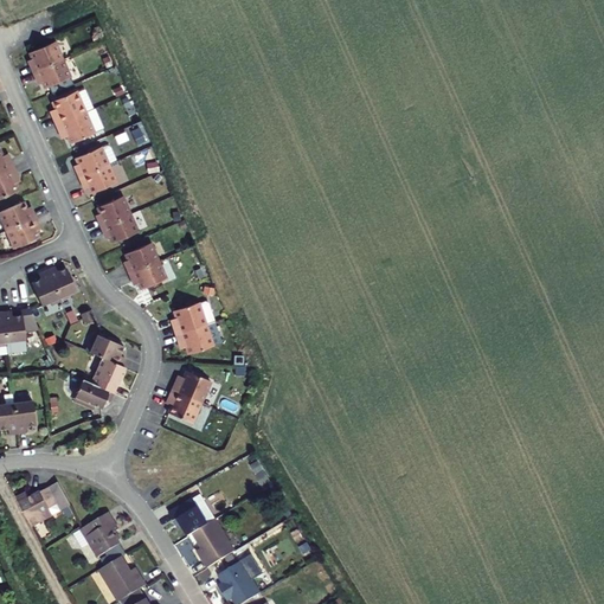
[(36,63),(31,65),(34,74),(64,60),(55,39),(31,50),(33,57),(36,63)]
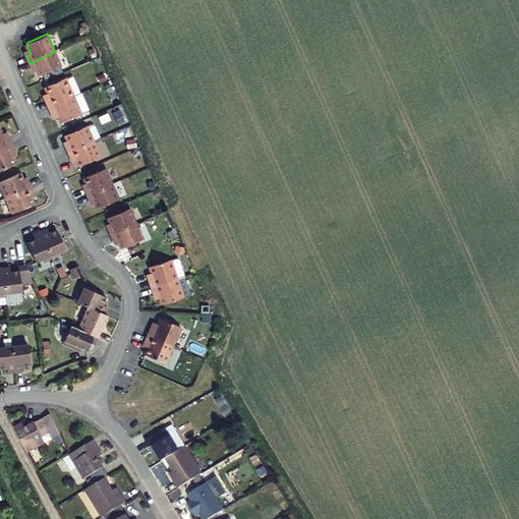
[(42,79),(63,70),(55,52),(30,63),(33,70),(37,69),(40,73),(42,79)]
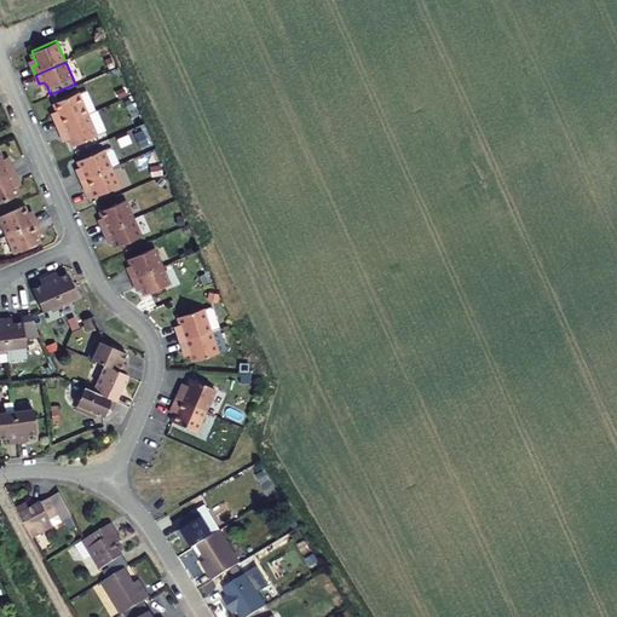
[(55,120),(58,128),(88,115),(79,93),(55,104),(57,111),(59,117),(55,120)]
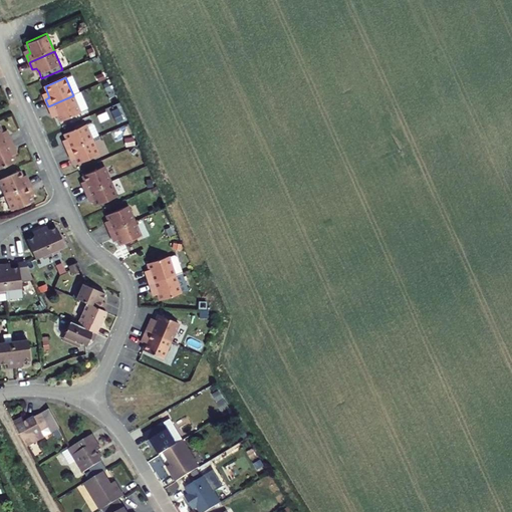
[(86,107),(80,92),(73,95),(80,110),(86,107)]
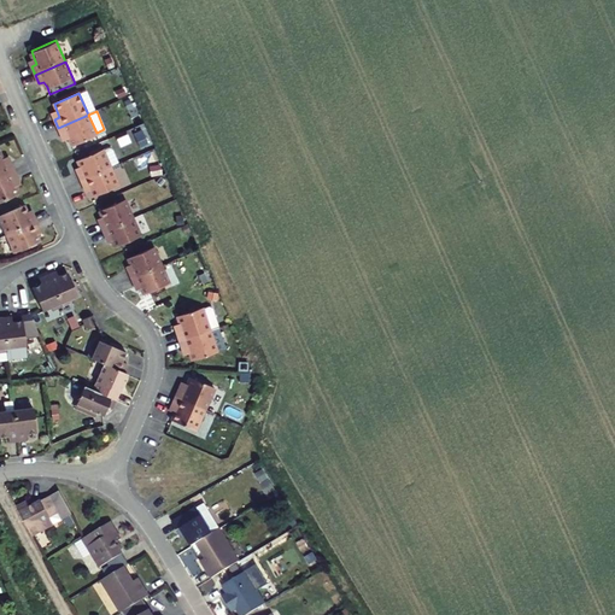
[(97,133),(88,115),(58,128),(63,136),(68,135),(70,140),(72,147),(98,136),(97,133)]
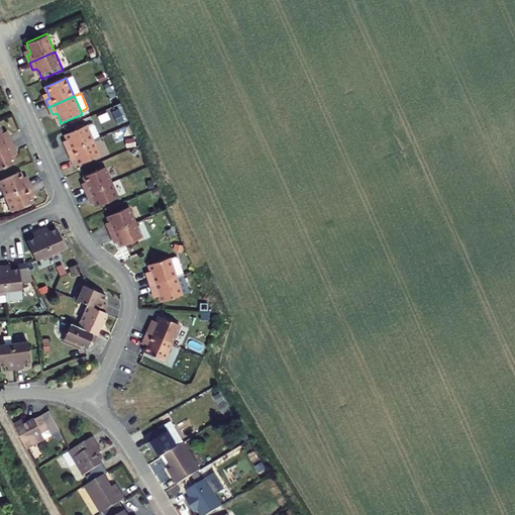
[(69,143),(65,144),(68,151),(92,141),(86,126),(65,135),(67,140),(69,143)]
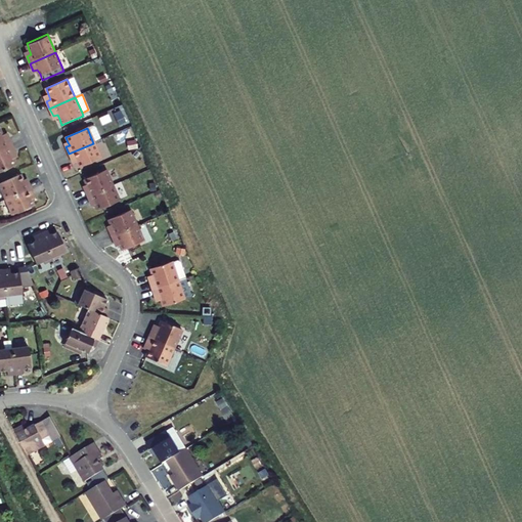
[(1,129),(0,129),(0,150),(13,145),(9,138),(5,139),(3,135),(1,129)]
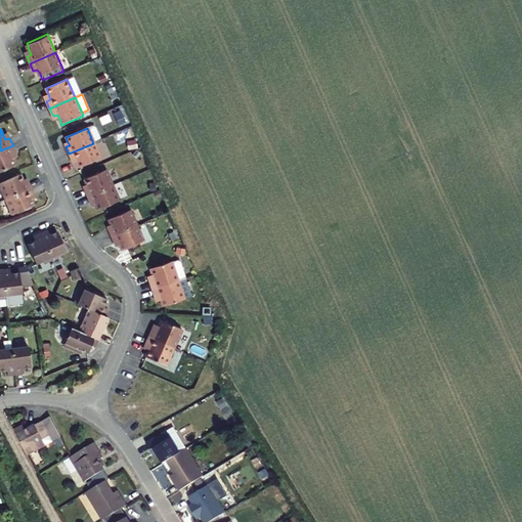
[(77,163),(79,168),(100,159),(93,143),(69,154),(72,161),(75,160),(77,163)]
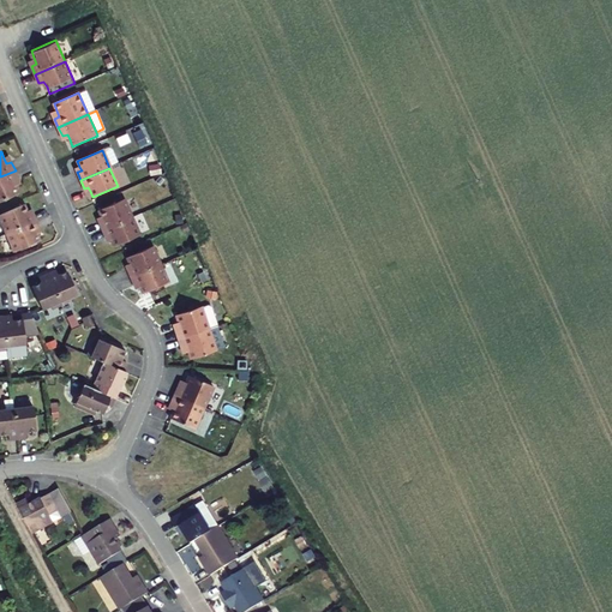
[(19,179),(16,171),(0,177),(0,202),(19,195),(17,187),(15,181),(19,179)]
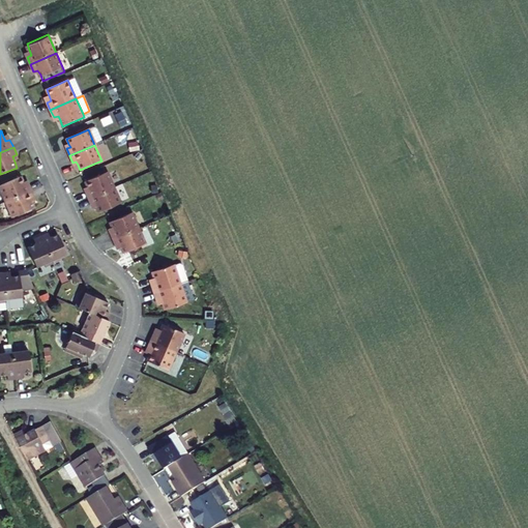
[(88,189),(85,191),(88,198),(113,187),(107,172),(85,181),(87,186),(88,189)]
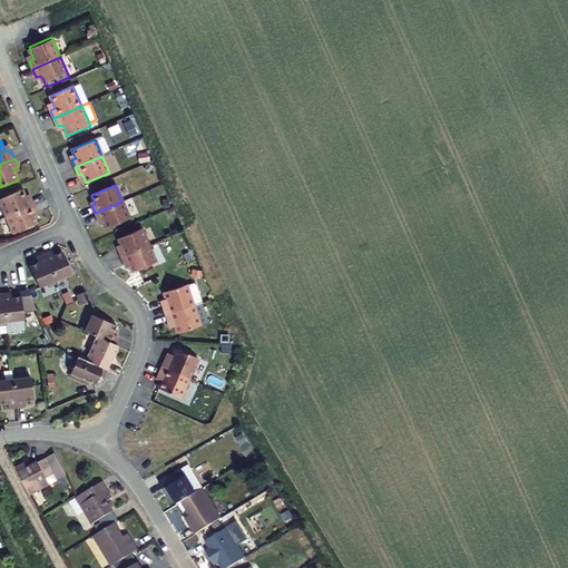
[(26,195),(23,189),(1,199),(8,216),(35,205),(31,197),(28,198),(26,195)]
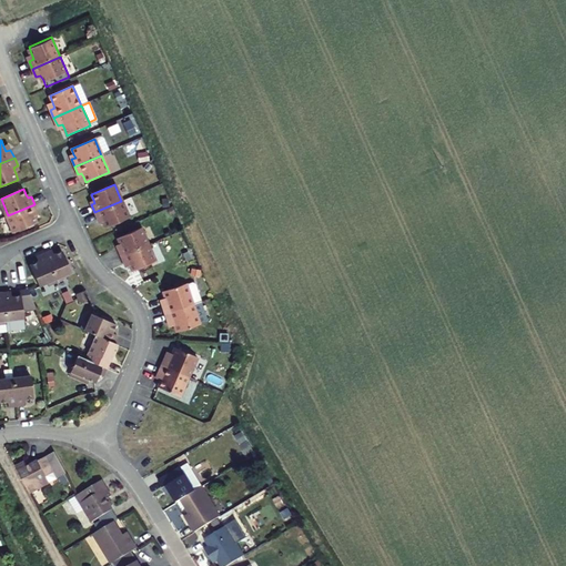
[(103,222),(105,228),(129,218),(121,201),(94,212),(98,220),(101,219),(103,222)]
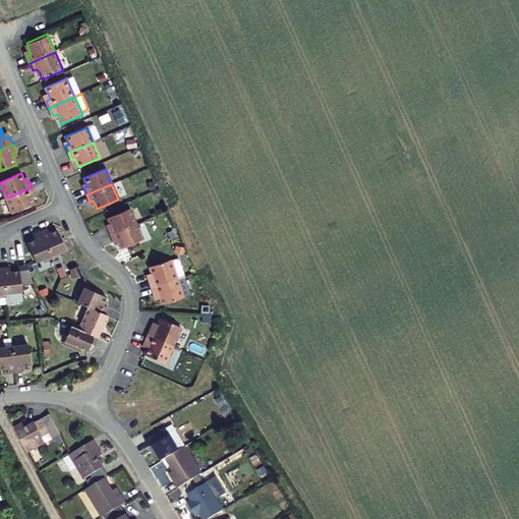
[(35,194),(32,187),(7,197),(14,213),(35,204),(33,198),(32,195),(35,194)]
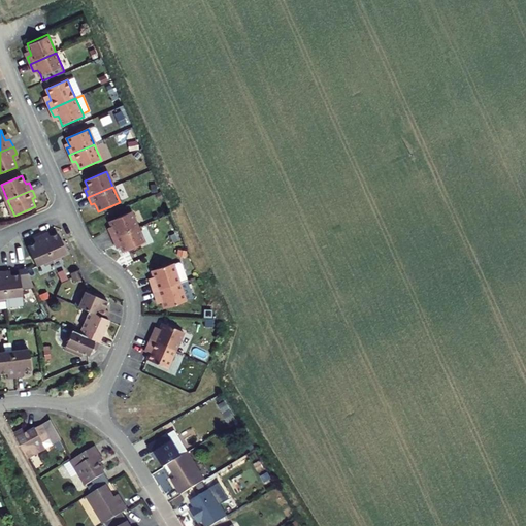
[(108,230),(111,237),(136,227),(129,211),(107,220),(110,226),(111,229),(108,230)]
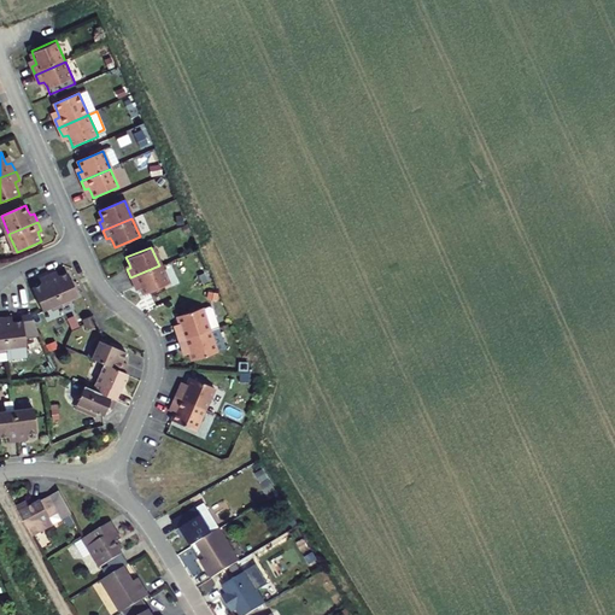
[(141,294),(167,283),(159,265),(130,277),(133,286),(138,283),(139,288),(141,294)]
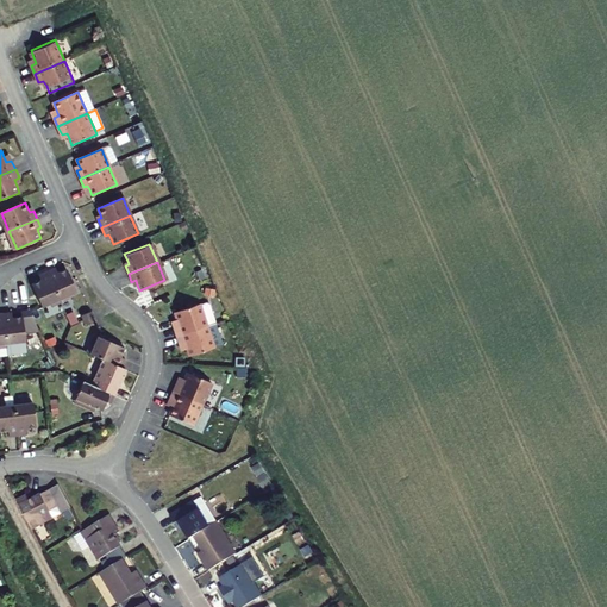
[(68,299),(67,295),(76,292),(67,269),(57,273),(55,267),(45,270),(58,302),(68,299)]
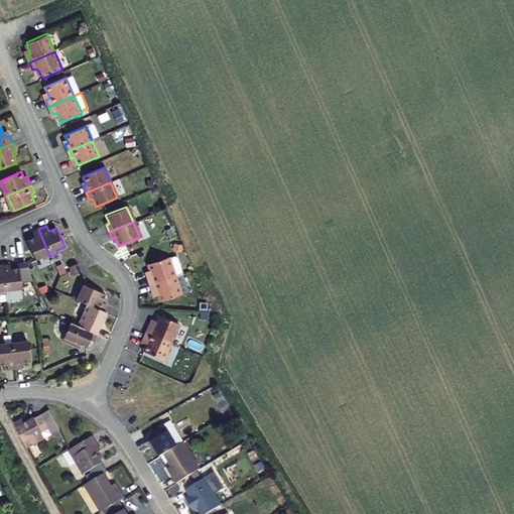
[(41,256),(42,259),(49,256),(38,229),(31,232),(33,237),(25,240),(33,259),(41,256)]
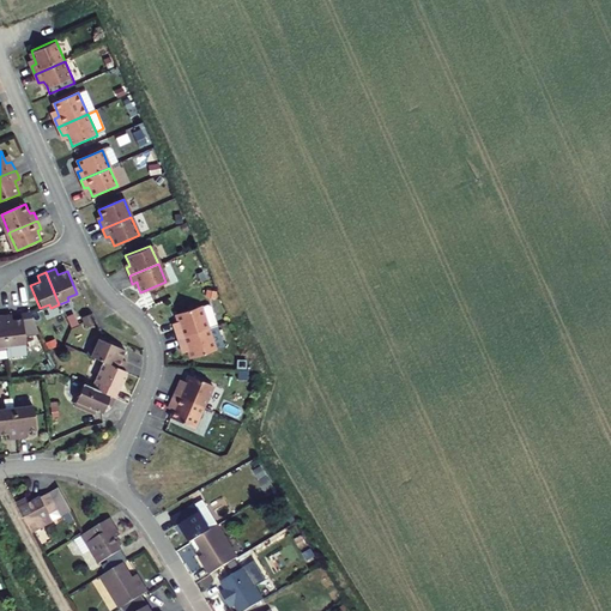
[(179,328),(181,337),(212,328),(219,326),(215,307),(212,306),(206,308),(206,306),(180,314),(182,320),(183,326),(179,328)]
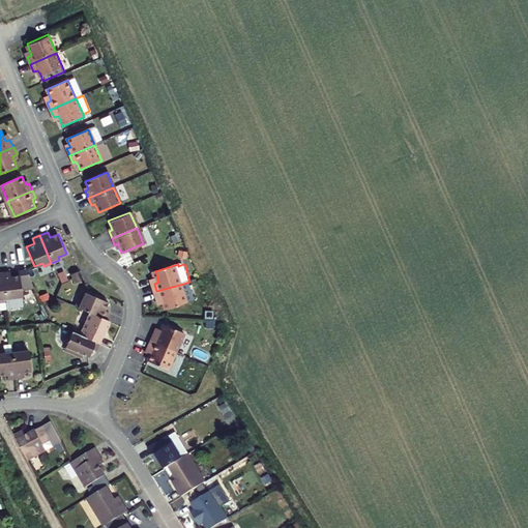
[(2,272),(7,309),(24,306),(22,289),(35,287),(28,269),(19,270),(20,274),(11,276),(10,271),(2,272)]
